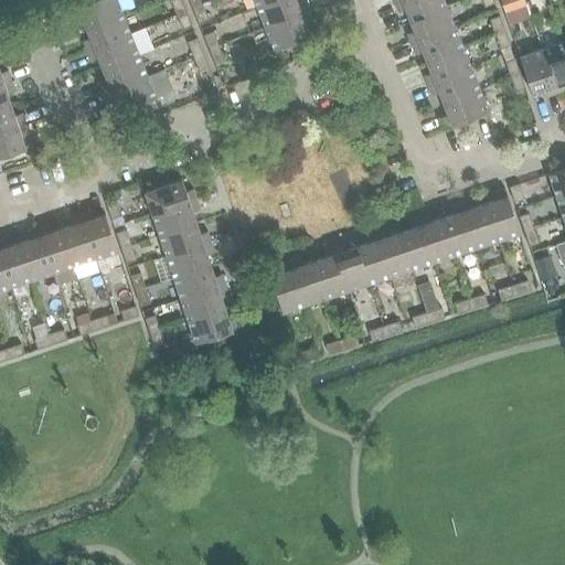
[(84,28),(121,12),(116,0),(88,0),(68,8),(73,20),(80,17),(84,28)]
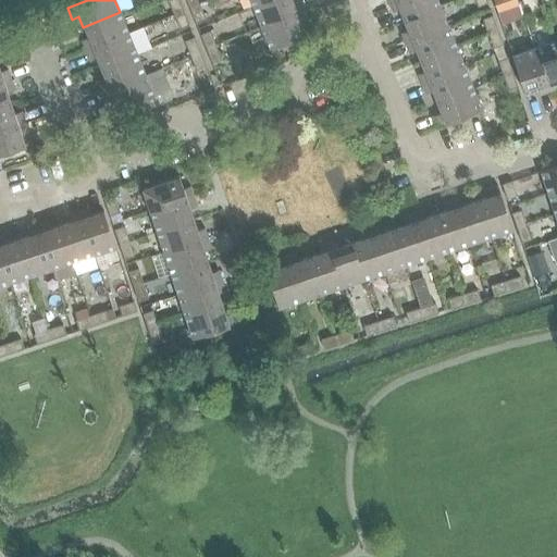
[(168,0),(165,1),(171,14),(181,11),(175,0),(168,0)]
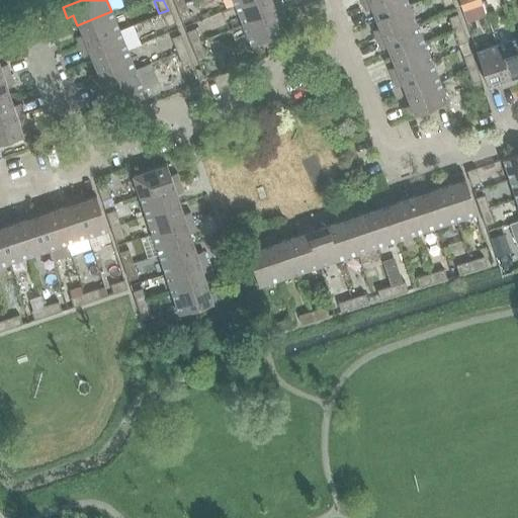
[(250,0),(234,6),(242,26),(282,10),(278,0),(272,3),(270,0),(250,0)]
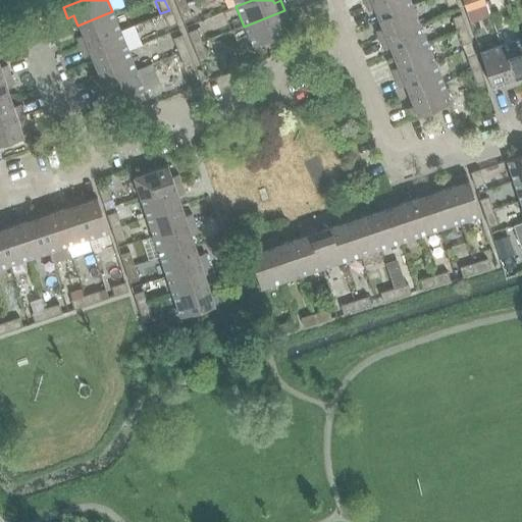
[(373,9),(377,19),(411,5),(409,0),(369,0),(363,2),(367,11),(373,9)]
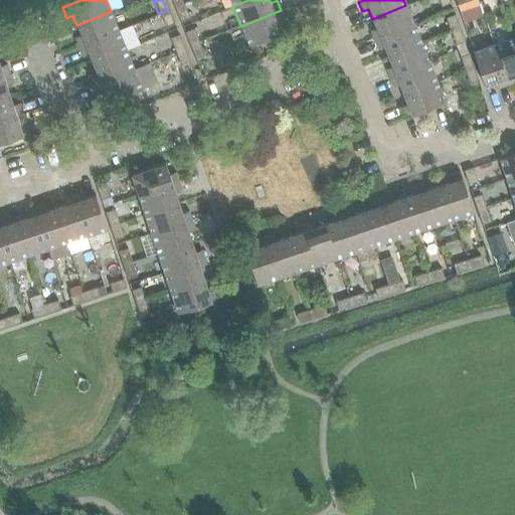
[(477,0),(456,0),(460,12),(479,6),(477,0)]
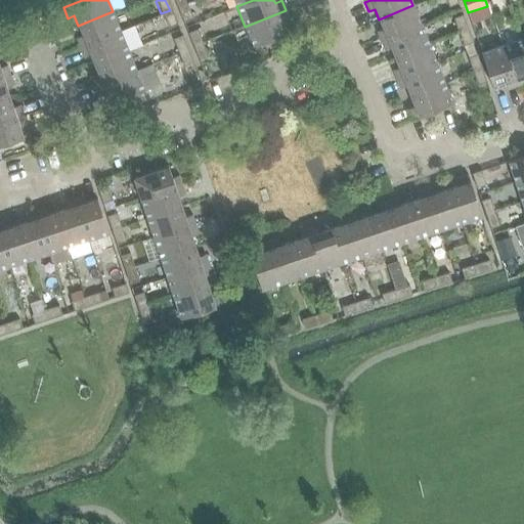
[(186,3),(177,6),(182,19),(191,16),(186,3)]
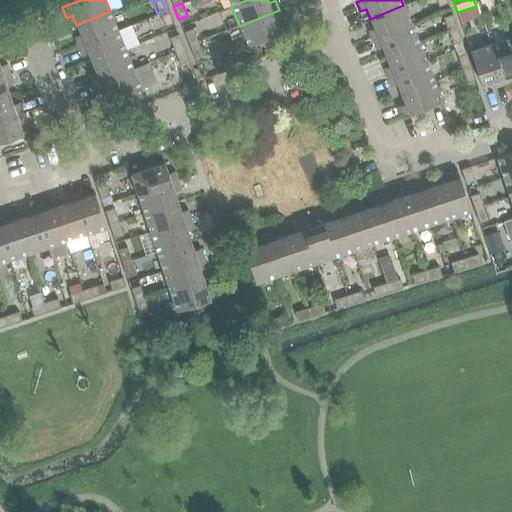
[(372,40),(411,24),(403,5),(370,19),(374,29),(368,31),(372,40)]
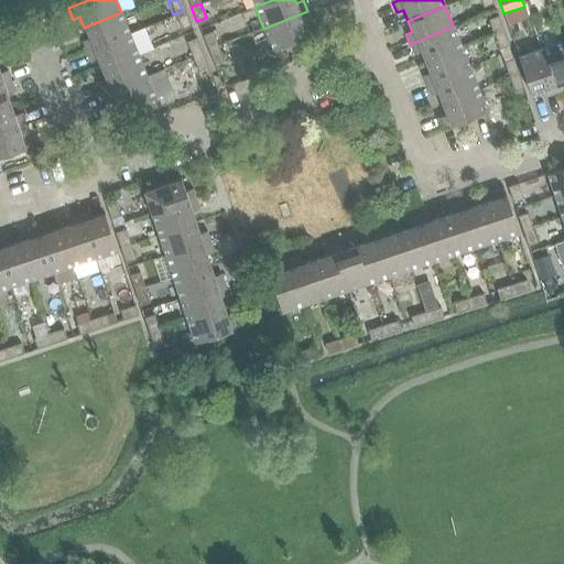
[(188,25),(183,11),(173,14),(180,29),(188,25)]
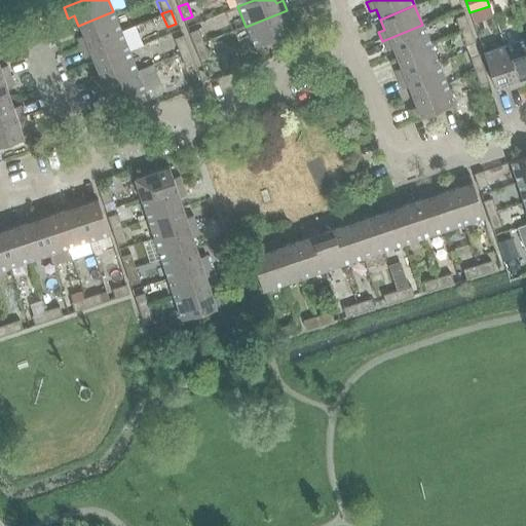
[(287,10),(246,27),(254,46),(288,33),(284,22),(290,20),(287,10)]
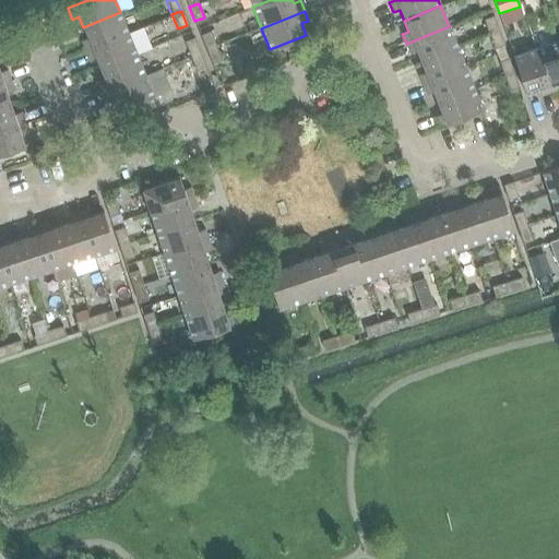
[(81,40),(85,50),(128,33),(120,12),(83,27),(87,38),(81,40)]
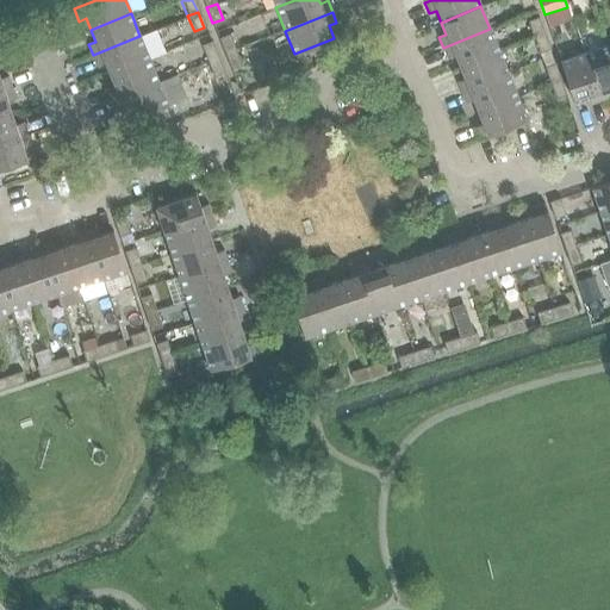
[(529,23),(535,38),(545,35),(539,19),(529,23)]
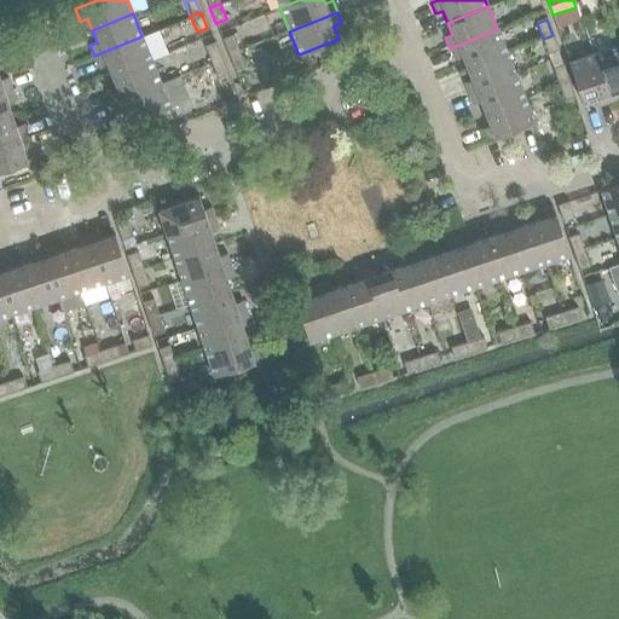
[(461,57),(466,69),(507,52),(497,29),(450,48),(453,59),(461,57)]
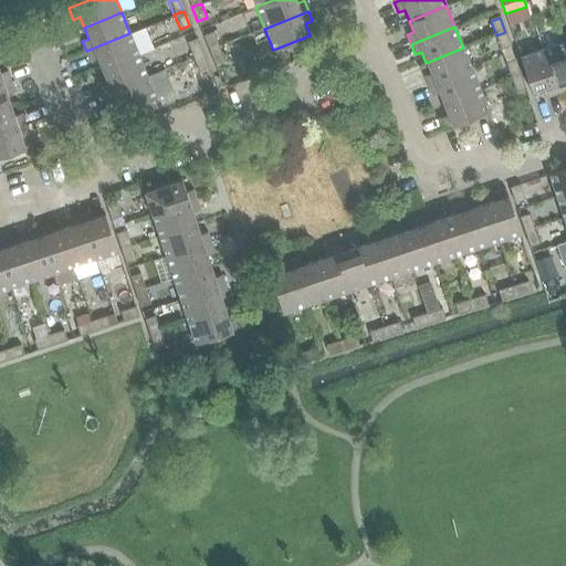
[(209,50),(218,45),(212,32),(202,35),(209,50)]
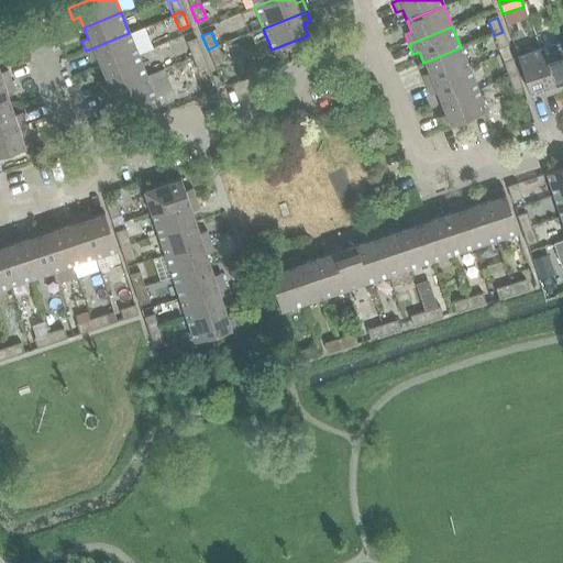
[(503,32),(494,35),(499,50),(508,46),(503,32)]
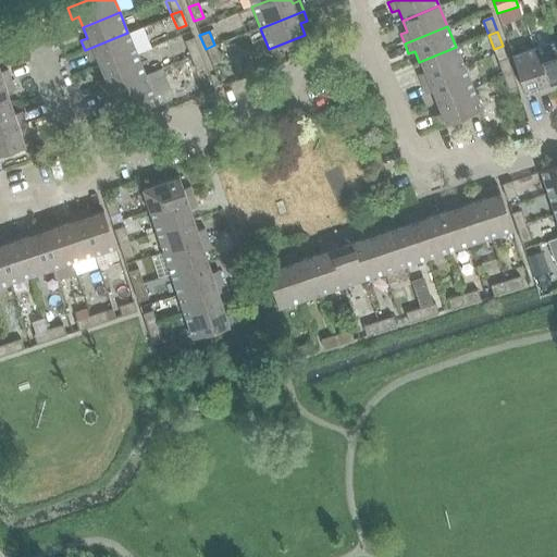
[(100,69),(136,53),(127,33),(85,50),(88,60),(96,58),(100,69)]
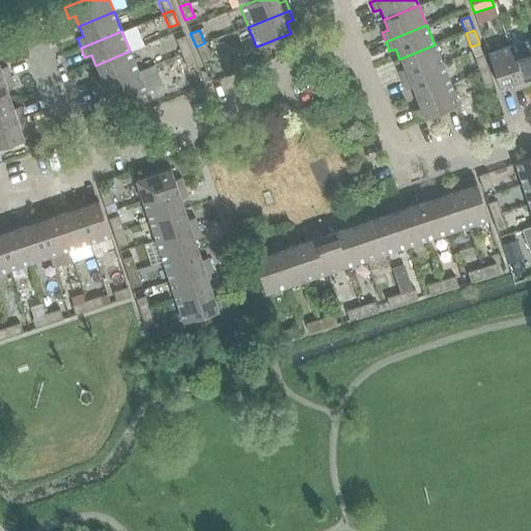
[(173,39),(179,53),(188,50),(183,36),(173,39)]
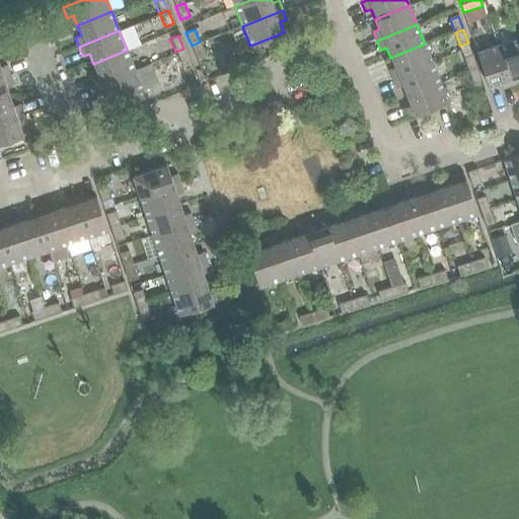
[(518,75),(518,47),(516,39),(497,45),(510,86),(518,83),(518,81),(517,76),(518,75)]
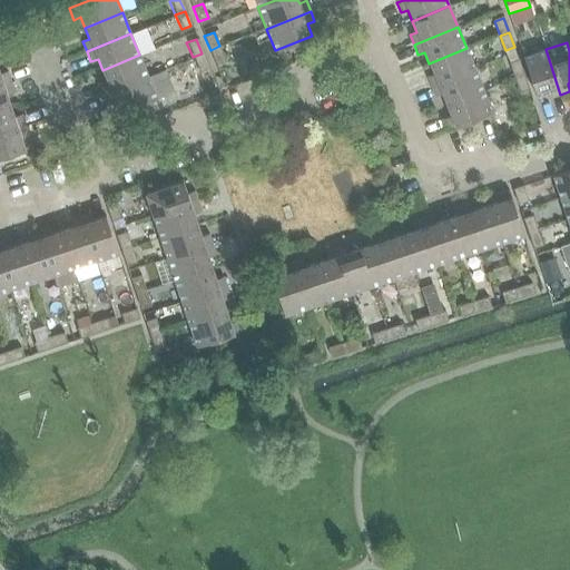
[(210,50),(216,64),(225,60),(219,46),(210,50)]
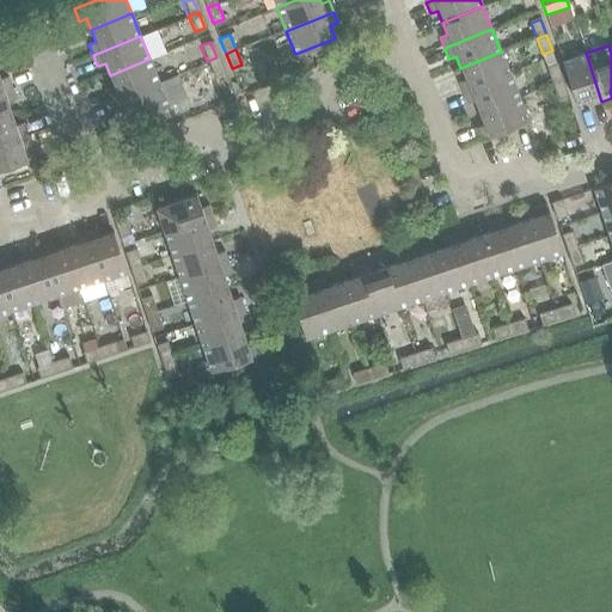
[(463,93),(509,74),(501,51),(460,68),(465,79),(458,83),(463,93)]
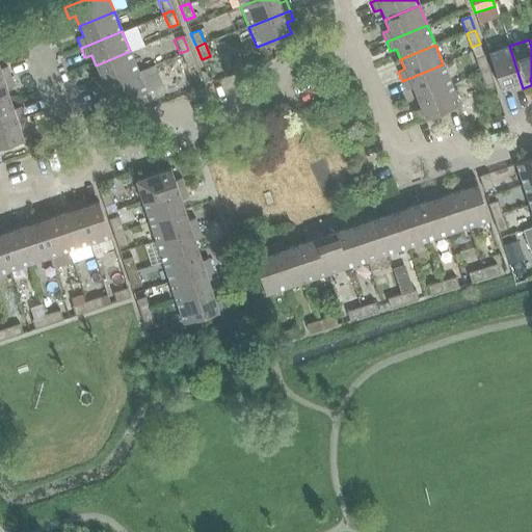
[(509,46),(487,53),(500,88),(511,85),(513,91),(523,88),(509,46)]
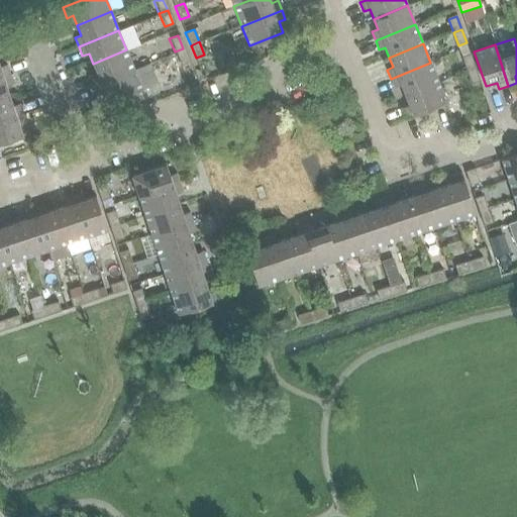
[(188,61),(183,48),(175,52),(180,65),(188,61)]
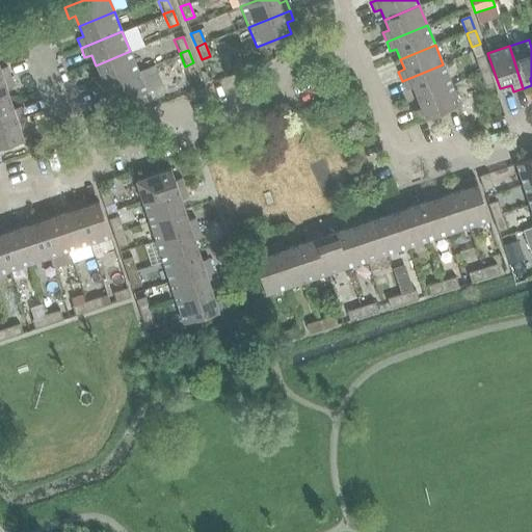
[(92,78),(97,87),(138,71),(130,51),(96,65),(100,75),(92,78)]
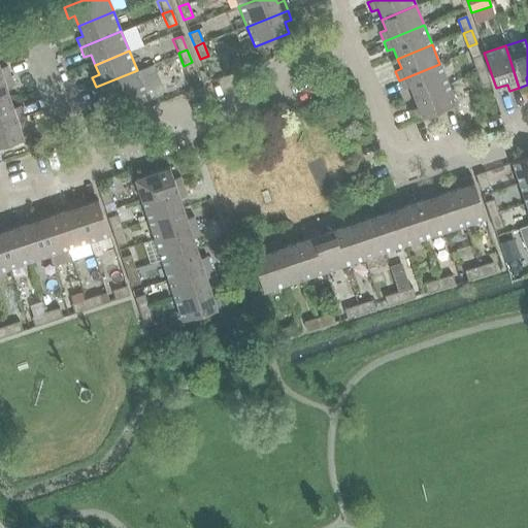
[(471,59),(475,72),(485,70),(480,56),(471,59)]
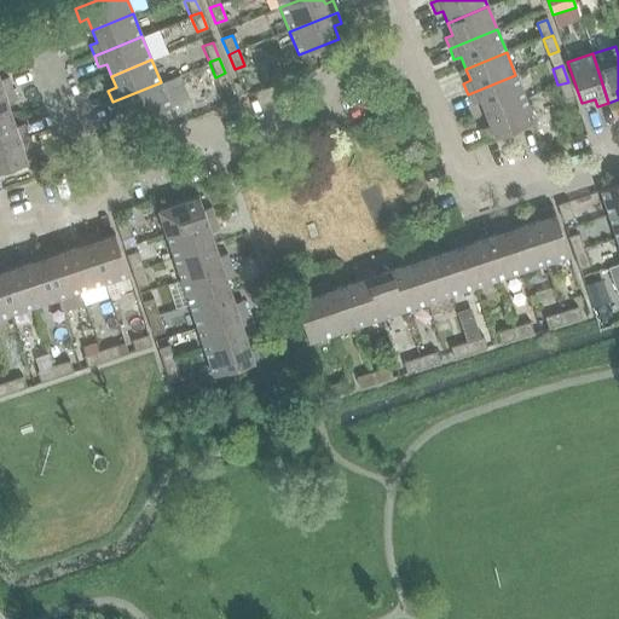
[(480,103),(485,115),(525,98),(515,75),(468,94),(472,105),(480,103)]
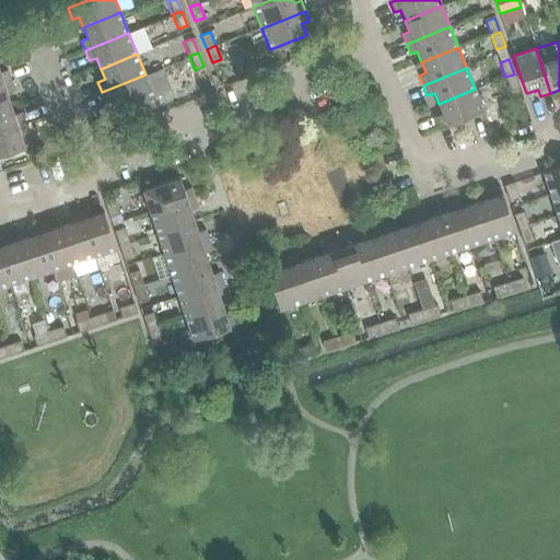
[(0,83),(10,80),(7,70),(0,72),(0,83)]
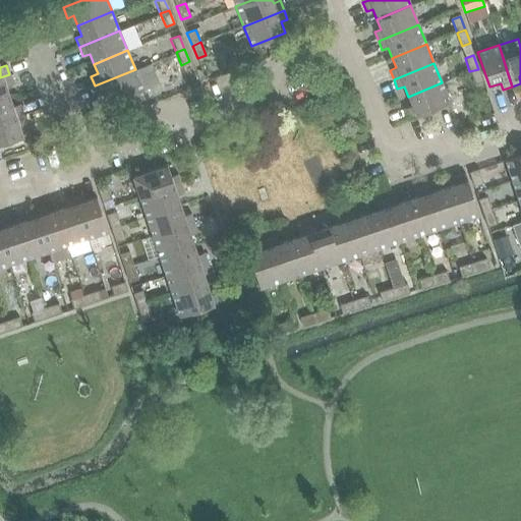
[(143,90),(135,69),(95,85),(99,95),(105,93),(109,104),(143,90)]
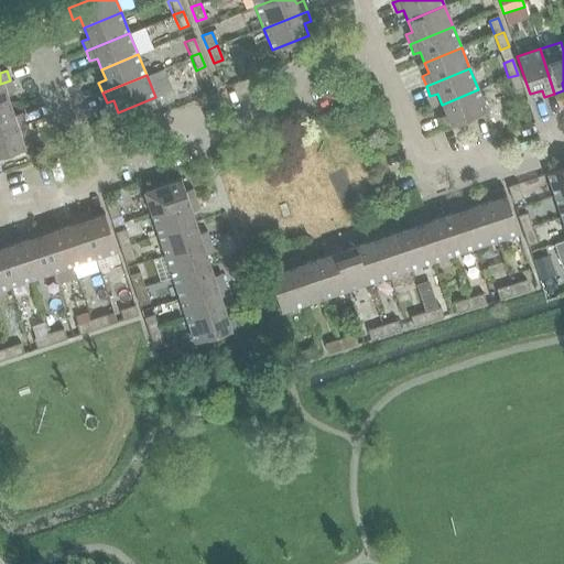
[(513,93),(523,89),(518,75),(508,77),(513,93)]
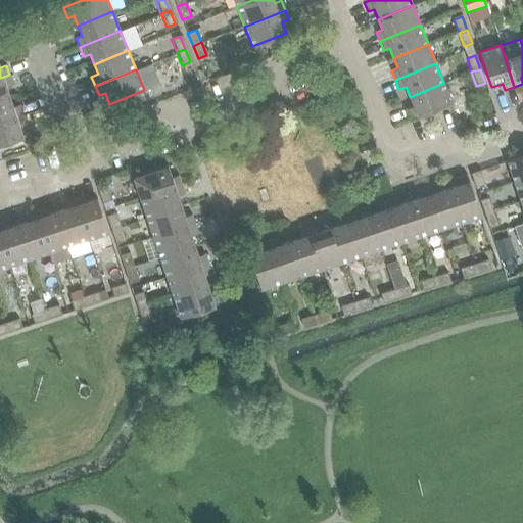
[(0,99),(9,97),(6,87),(12,85),(9,75),(0,78),(0,99)]
